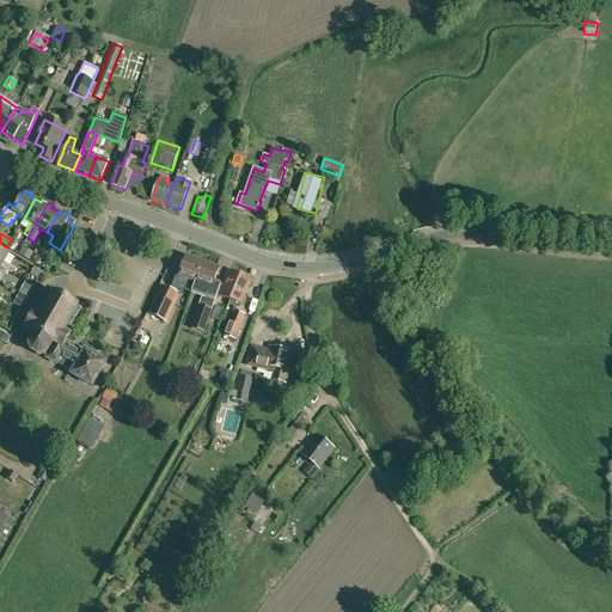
[(11,240),(7,248),(7,249),(13,251),(22,237),(16,233),(11,240)]
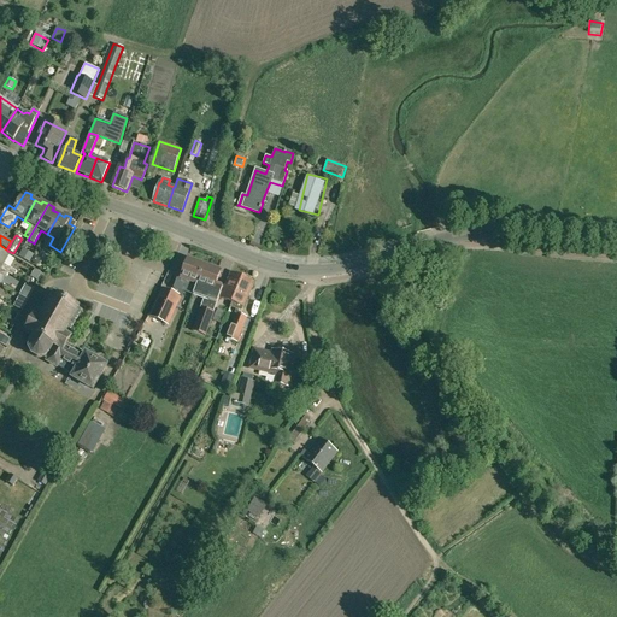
[(18,257),(30,263),(34,254),(23,248),(18,257)]
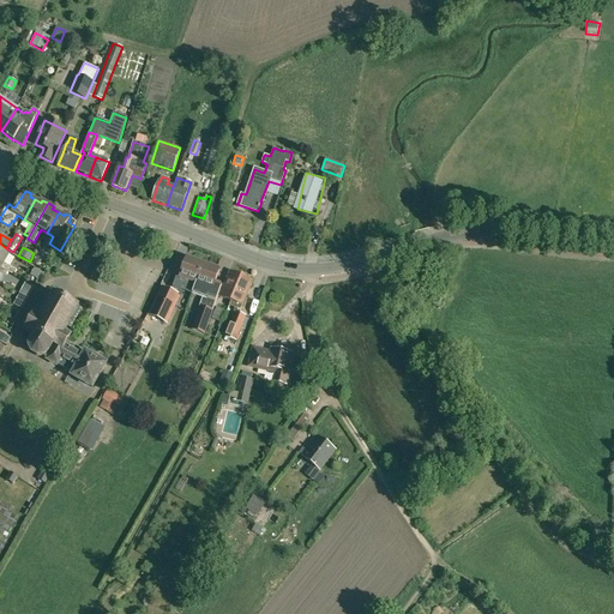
[(0,266),(7,272),(14,276),(17,271),(4,263),(7,257),(5,254),(0,252),(0,266)]
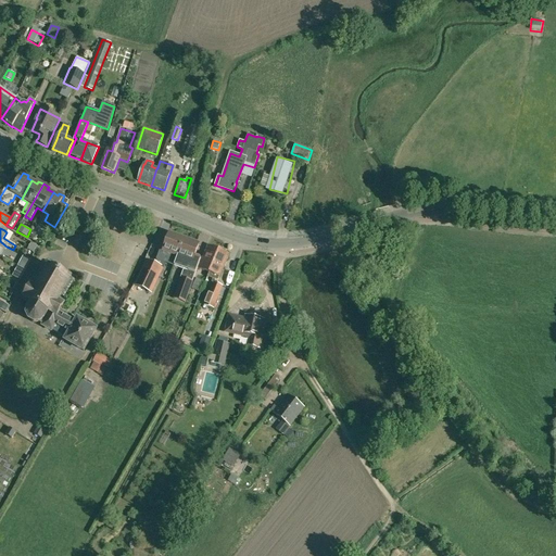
[(169,255),(177,258),(184,240),(169,234),(165,243),(160,258),(167,261),(169,255)]
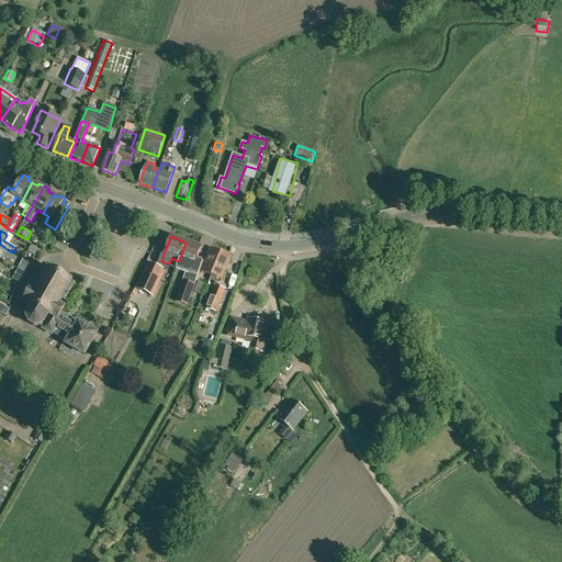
[(197,259),(201,248),(186,243),(179,261),(176,270),(198,278),(204,261),(197,259)]
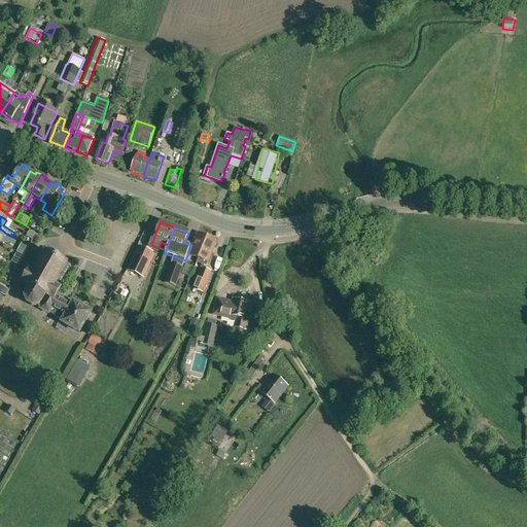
[(29,230),(26,236),(32,239),(35,234),(29,230)]
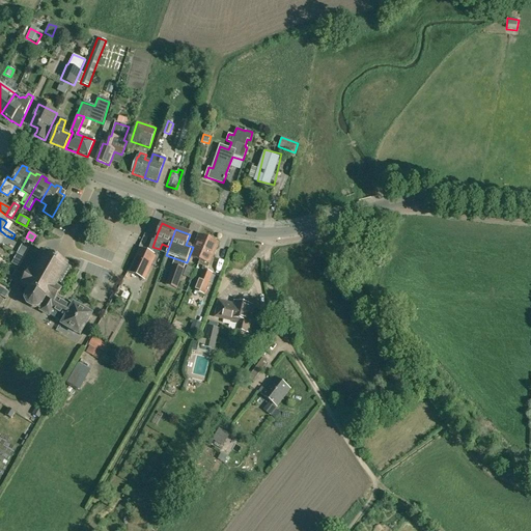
[(199,260),(208,239),(198,235),(190,256),(199,260)]
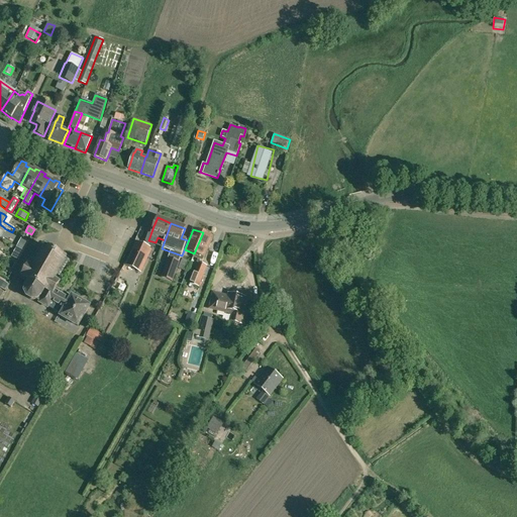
[(201,264),(204,257),(213,236),(209,235),(210,233),(204,230),(203,233),(203,232),(194,253),(195,253),(193,257),(198,260),(196,263),(198,264),(199,263),(201,264)]
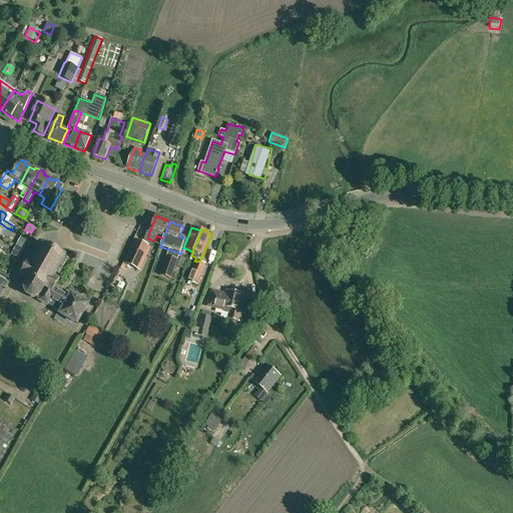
[(16,245),(23,249),(26,243),(19,240),(16,245)]
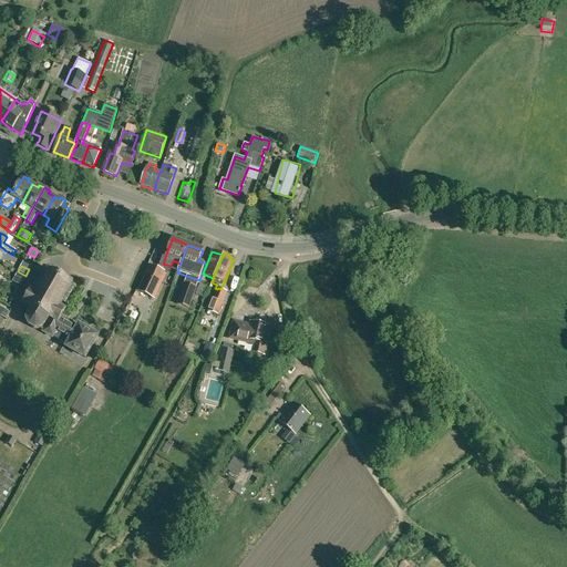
[(165,275),(153,269),(146,267),(136,292),(155,300),(165,275)]
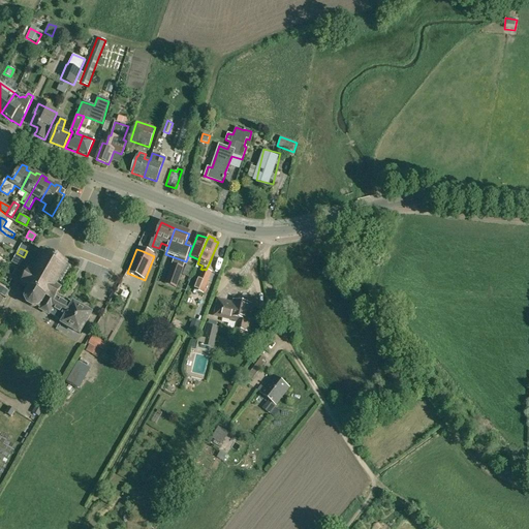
[(57,296),(60,290),(58,288),(69,268),(66,266),(66,265),(61,261),(62,260),(53,256),(53,255),(52,256),(47,253),(47,254),(42,252),(30,273),(27,272),(21,283),(27,286),(27,287),(30,289),(27,293),(26,296),(25,298),(25,300),(25,302),(26,303),(27,304),(28,306),(30,306),(31,307),(33,307),(35,307),(36,307),(37,307),(40,308),(39,311),(48,315),(49,314),(62,322),(70,307),(72,305),(57,296)]
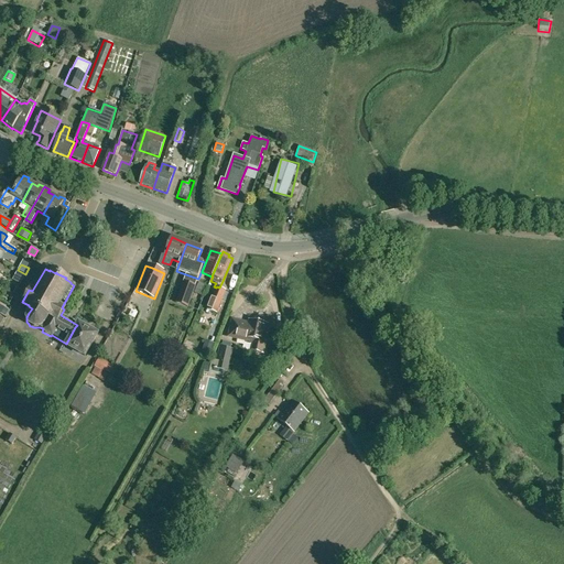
[(196,286),(184,282),(175,303),(188,307),(196,286)]
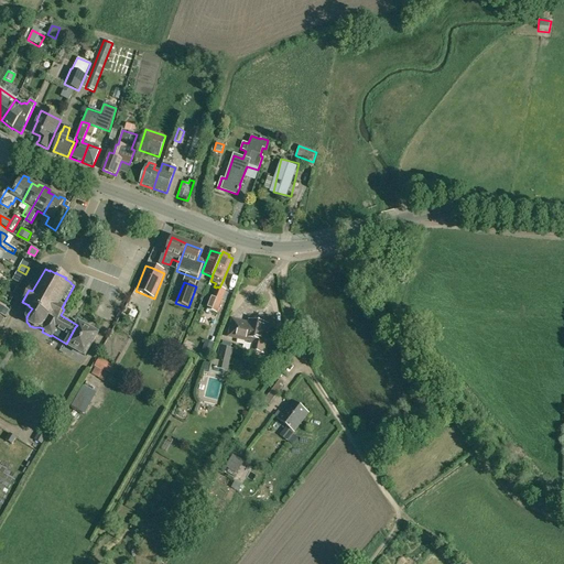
[(6,289),(13,293),(17,288),(8,283),(6,289)]
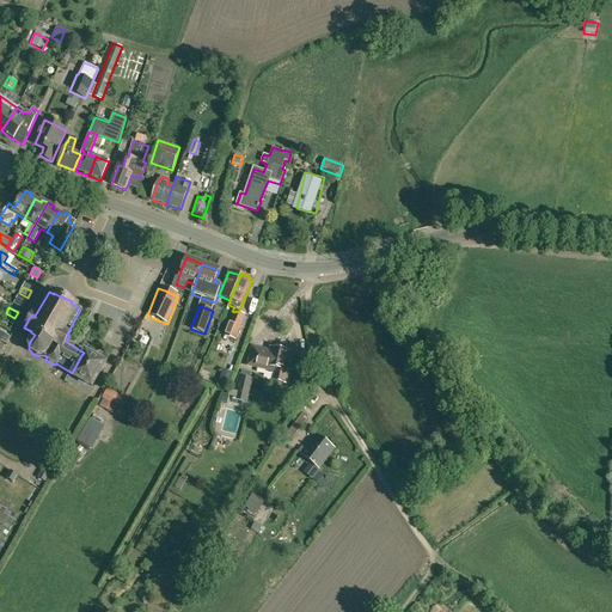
[(215,307),(210,318),(220,322),(224,311),(215,307)]
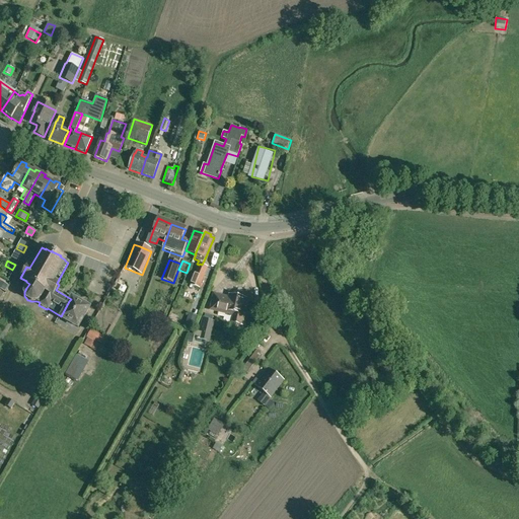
[(202,265),(200,264),(199,265),(191,285),(199,289),(208,268),(202,265)]
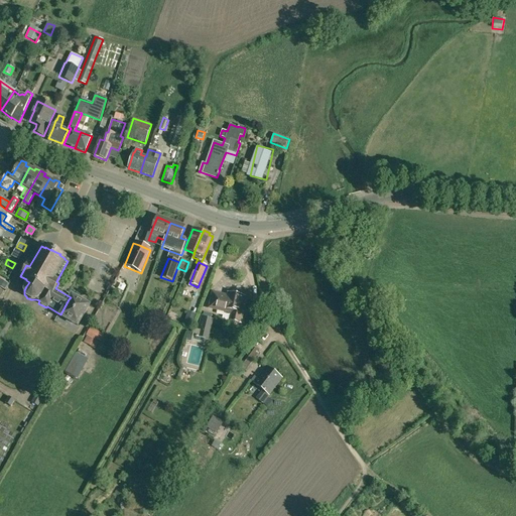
[(0,287),(4,290),(7,284),(8,283),(1,279),(0,281),(0,287)]
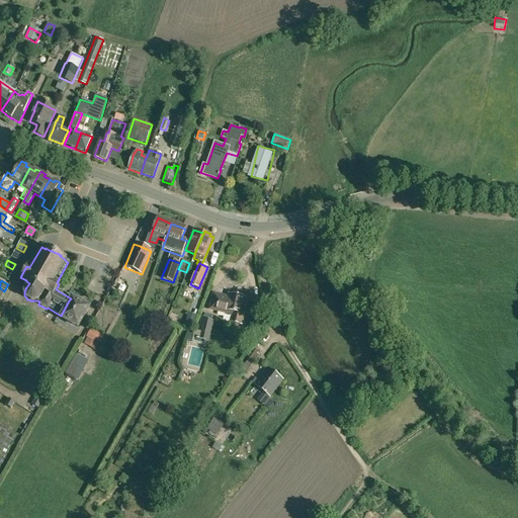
[(245,314),(242,314),(246,298),(229,294),(228,299),(225,298),(225,297),(225,296),(224,296),(213,293),(211,304),(210,310),(233,315),(231,323),(243,325),(245,314)]
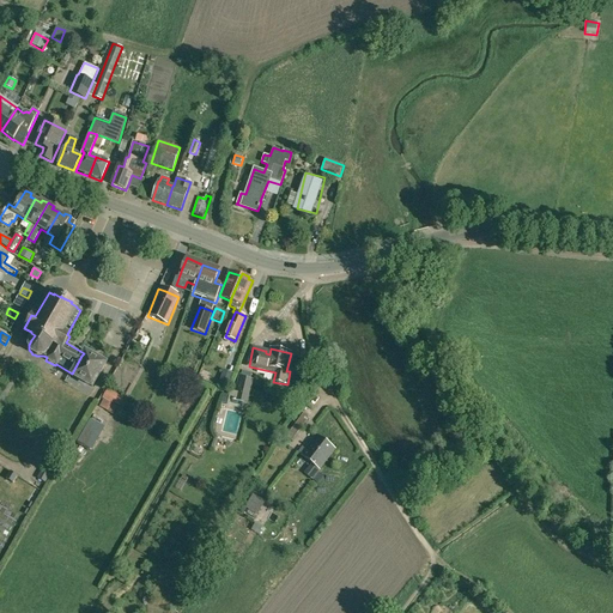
[(84,353),(82,356),(72,374),(71,376),(91,388),(104,364),(103,363),(103,360),(98,358),(96,359),(84,352),(84,353)]
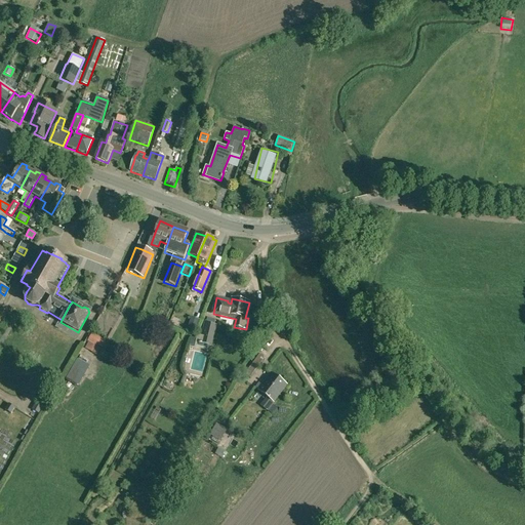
[(199,320),(192,317),(188,328),(195,330),(199,320)]
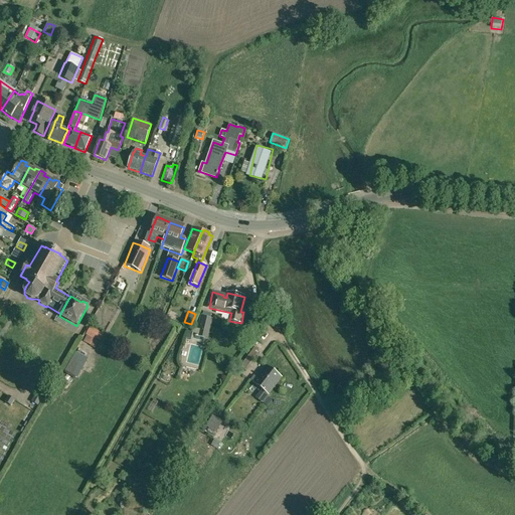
[(203,312),(202,316),(200,316),(197,329),(193,328),(191,336),(189,335),(188,339),(191,340),(190,341),(204,344),(206,339),(208,340),(212,319),(210,319),(211,314),(203,312)]
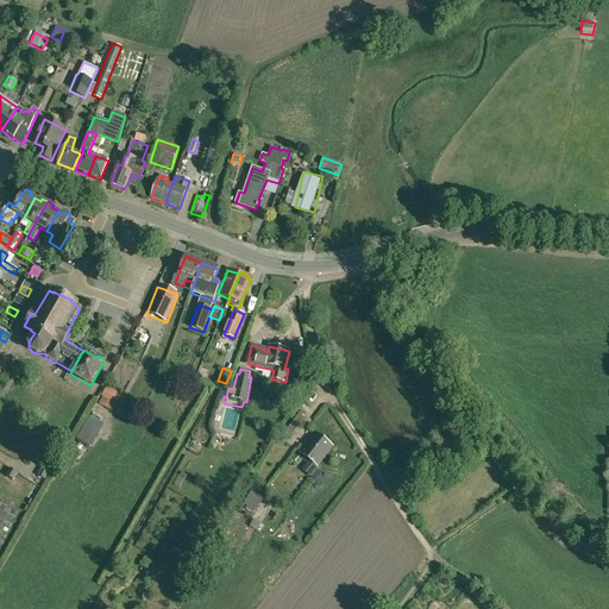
[(123,396),(107,387),(101,396),(102,396),(99,405),(113,412),(117,406),(113,403),(113,401),(118,405),(123,396)]
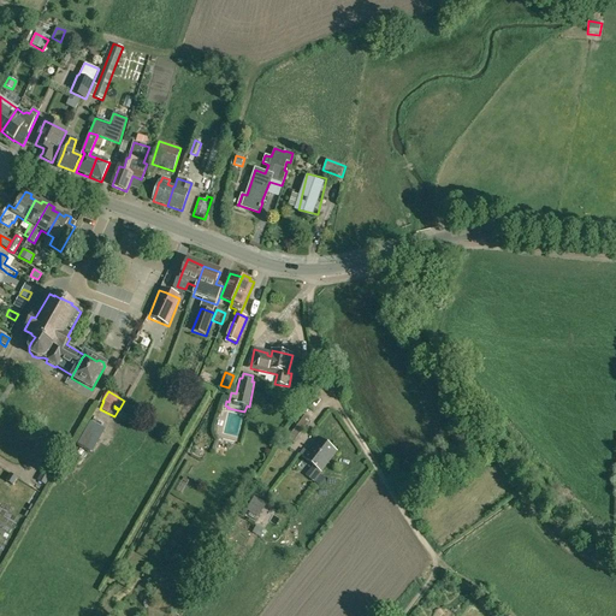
[(98,414),(95,420),(106,425),(108,419),(98,414)]
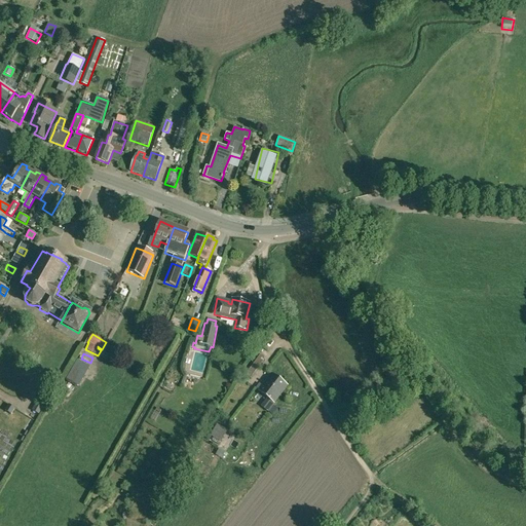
[(261,364),(263,361),(265,360),(260,355),(246,375),(251,378),(252,377),(255,373),(261,364)]
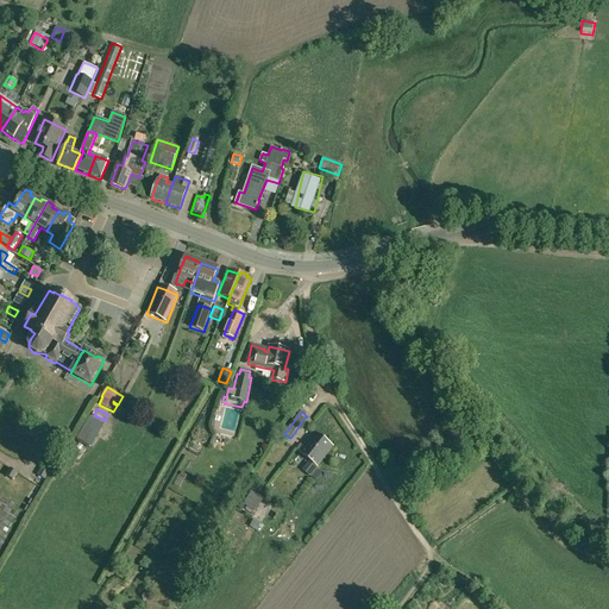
[(101,429),(98,427),(101,421),(92,415),(83,429),(95,438),(101,429)]
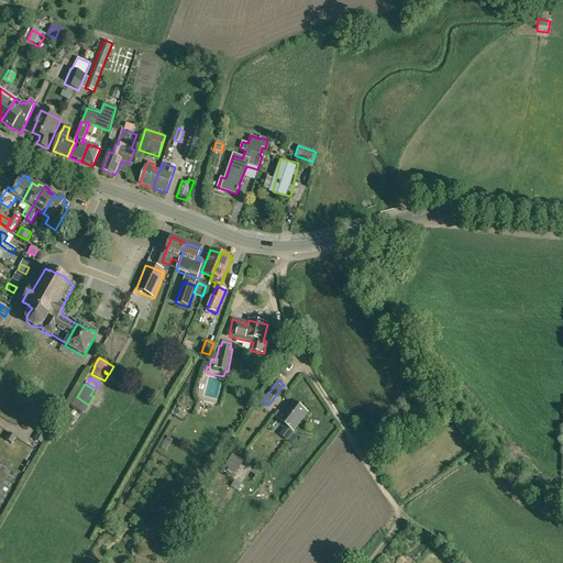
[(293,432),(307,414),(290,400),(276,419),(293,432)]
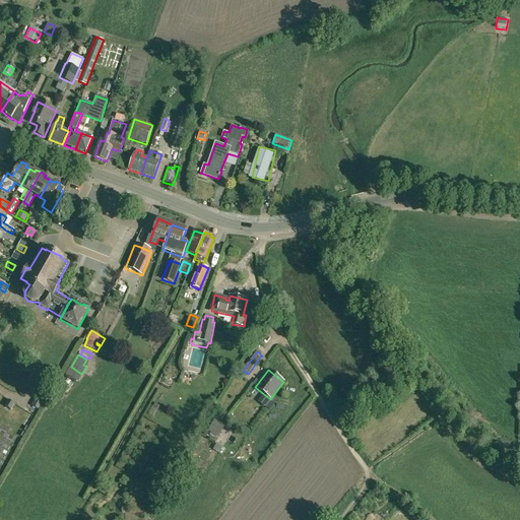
[(165,376),(161,380),(172,384),(174,380),(165,376)]
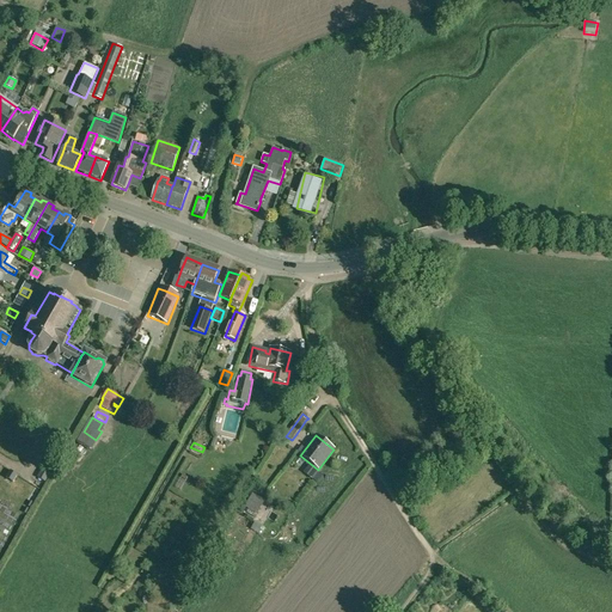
[(256,514),(264,501),(252,494),(245,507),(256,514)]
